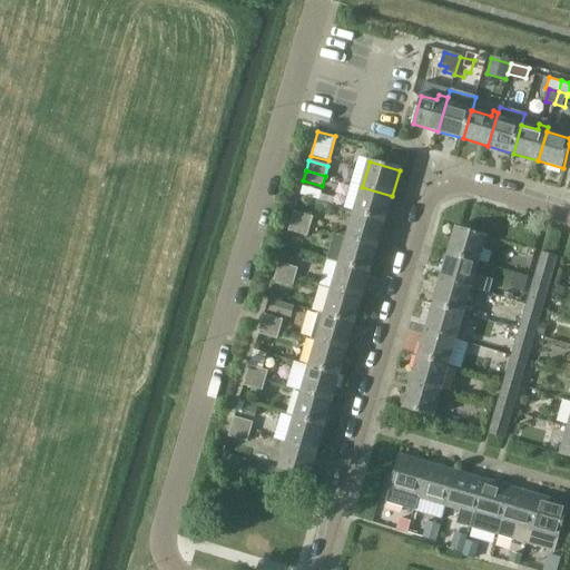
[(303,187),(300,195),(318,200),(322,193),(303,187)]
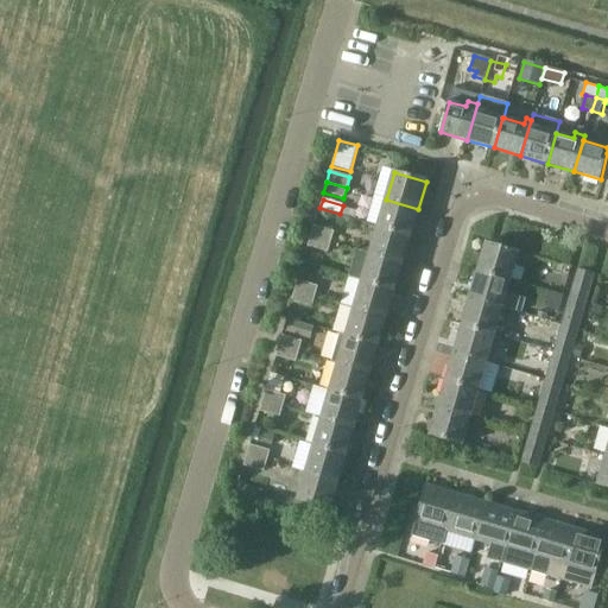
[(411,236),(418,209),(386,200),(378,227),(411,236)]
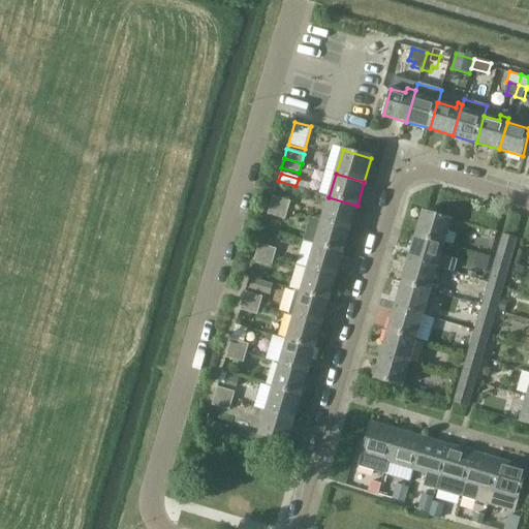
[(289,203),(272,197),(270,207),(286,212),(289,203)]
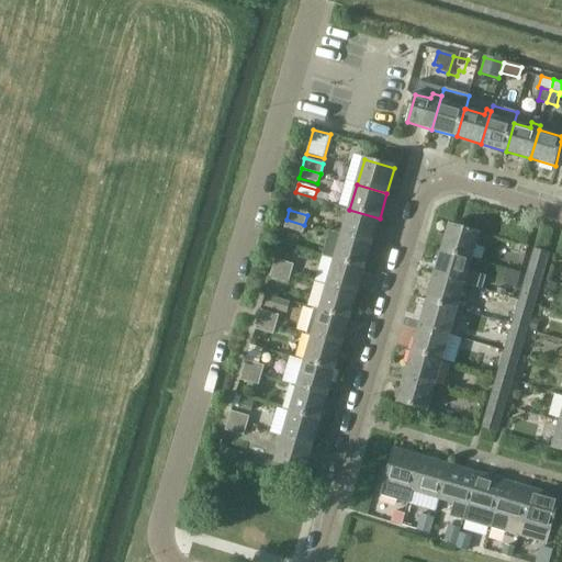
[(372,245),(380,218),(349,210),(341,236),(372,245)]
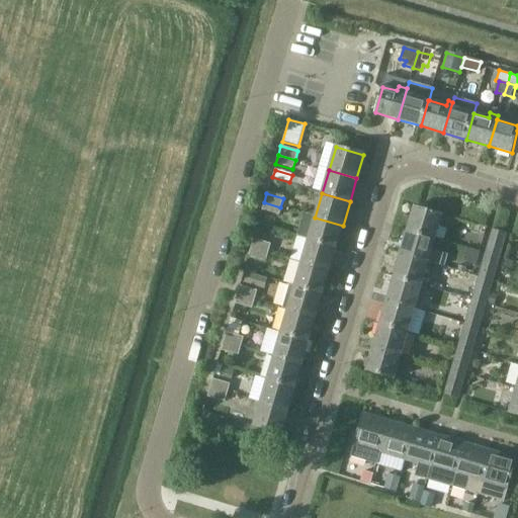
[(278,217),(280,207),(264,202),(261,211),(278,217)]
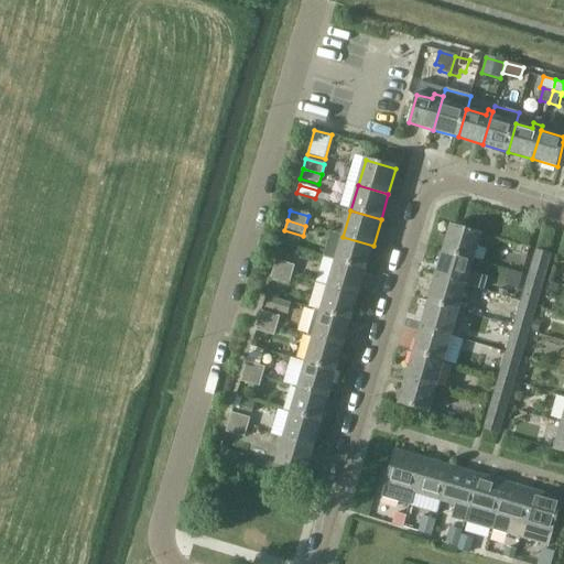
[(474,259),(481,234),(452,225),(444,250),(474,259)]
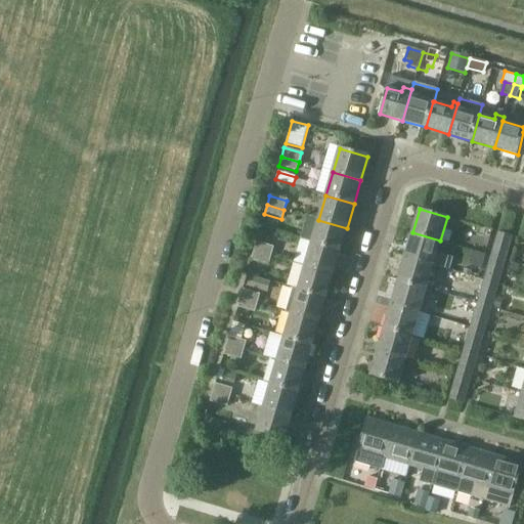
[(340,252),(347,228),(318,220),(312,244),(340,252)]
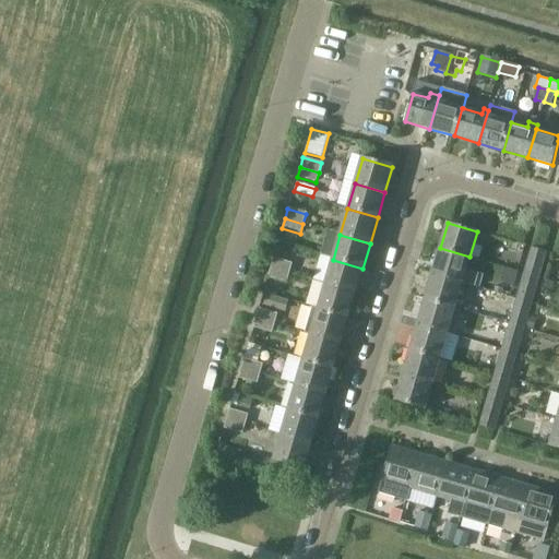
[(466,271),(470,257),(440,248),(432,273),(462,283),(475,286),(478,274),(466,271)]
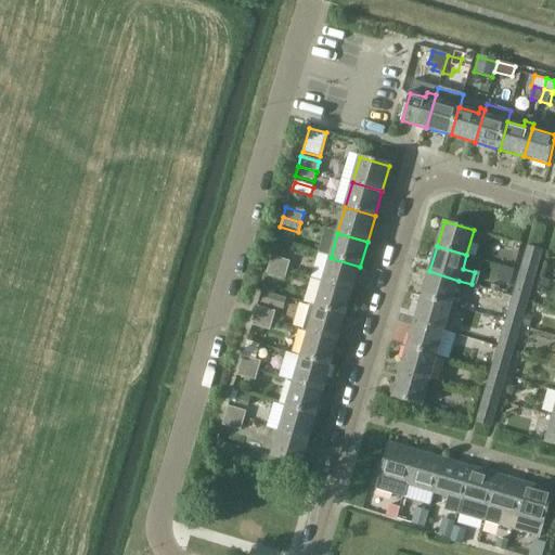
[(539,263),(542,250),(528,246),(525,259),(539,263)]
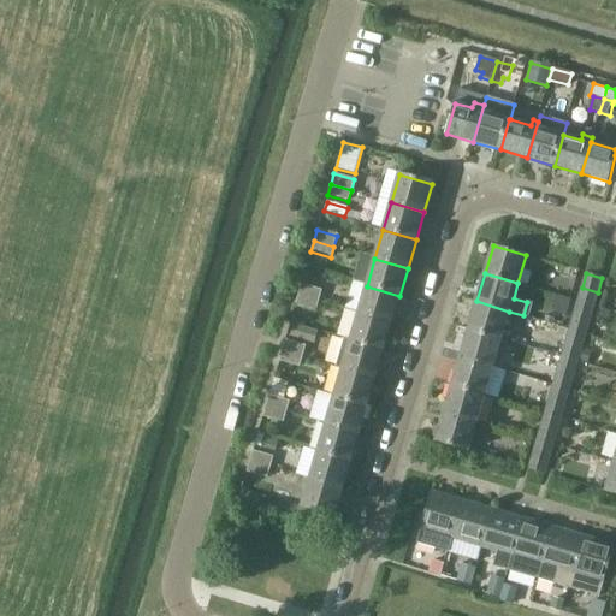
[(320,292),(301,286),(298,296),(318,302),(320,292)]
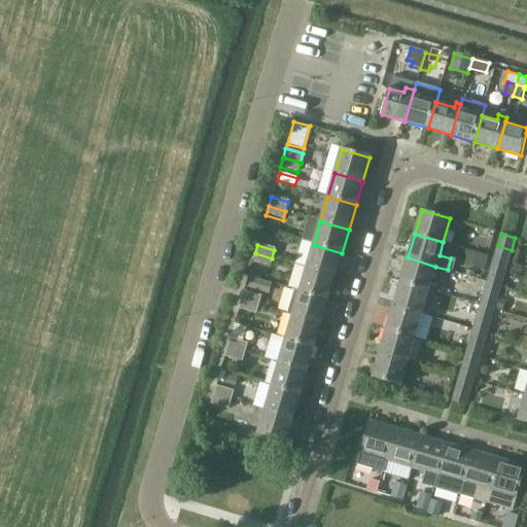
[(335,277),(342,253),(314,245),(307,269),(335,277)]
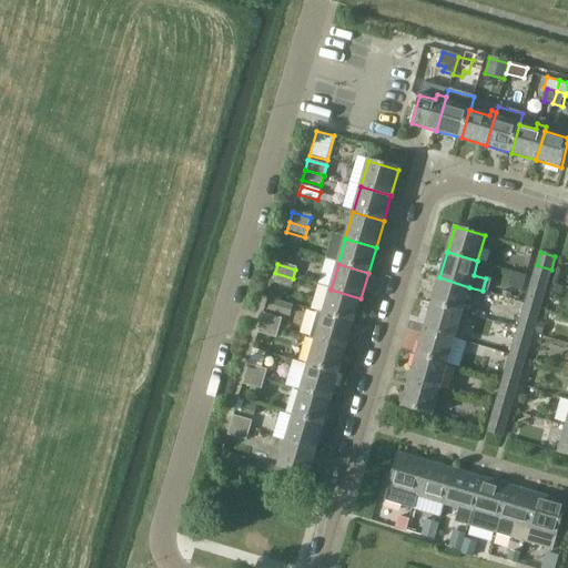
[(547,282),(551,270),(537,265),(533,279),(547,282)]
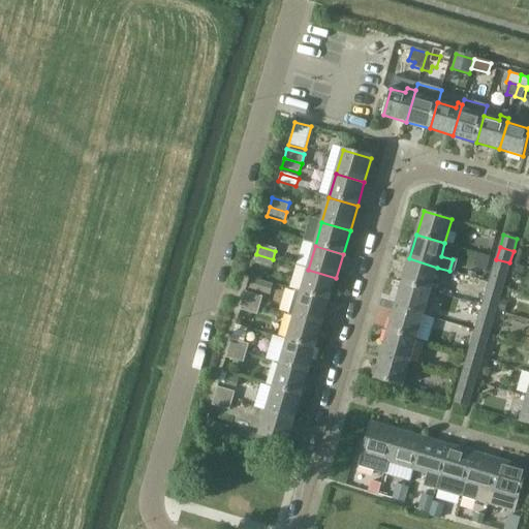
[(270,268),(273,259),(256,254),(254,263),(270,268)]
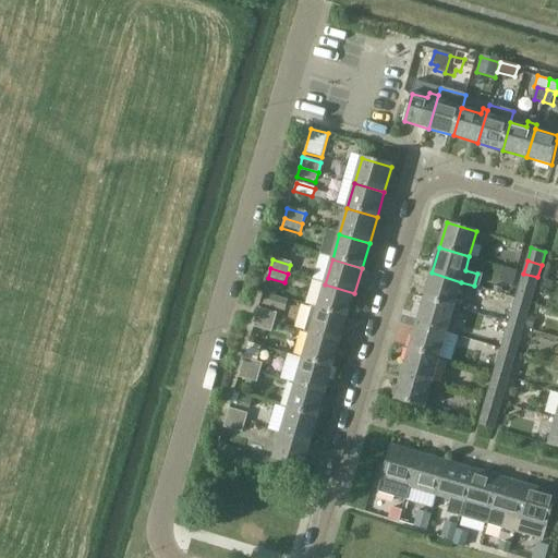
[(455,307),(461,282),(432,273),(424,299),(455,307)]
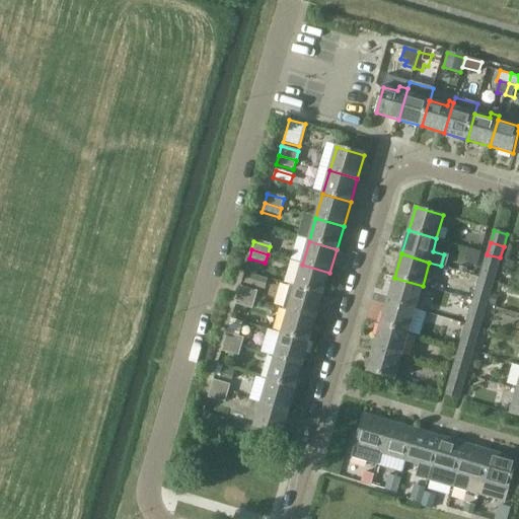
[(497,270),(500,257),(487,254),(484,266),(497,270)]
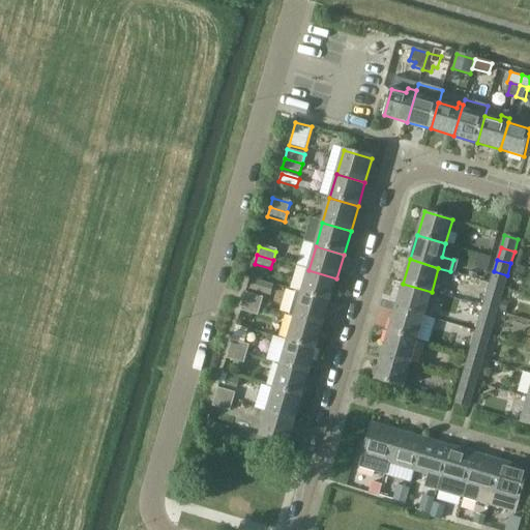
[(330,302),(336,278),(308,270),(301,294),(330,302)]
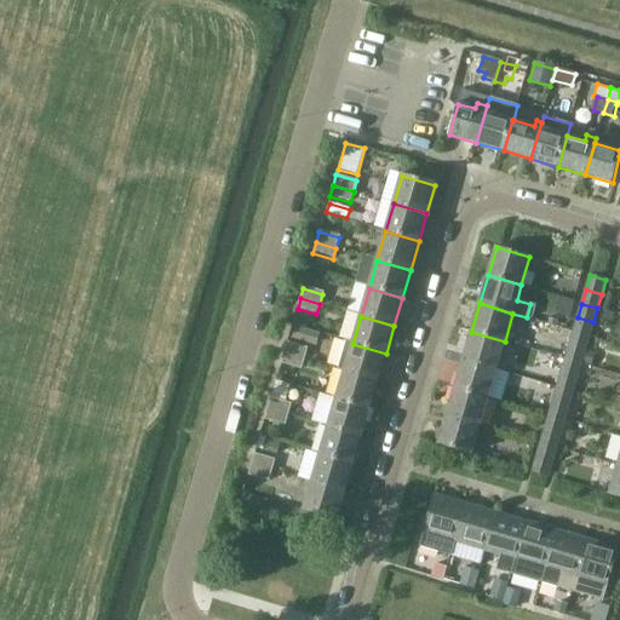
[(589,337),(593,322),(578,317),(573,332),(589,337)]
